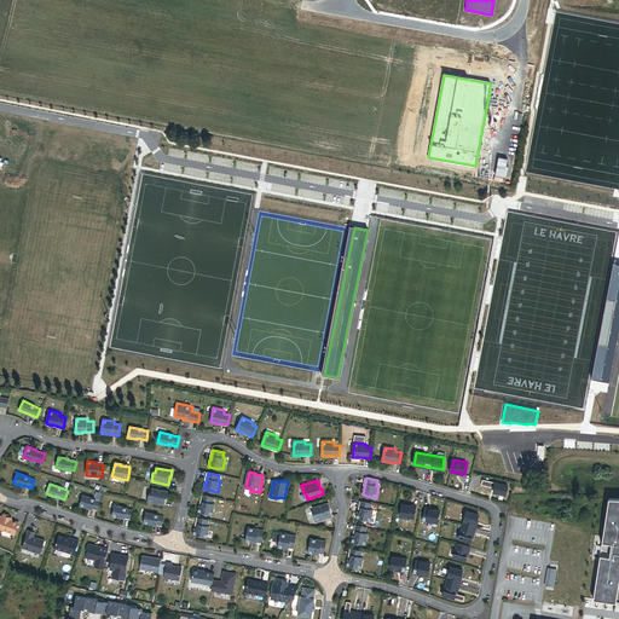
[(507,486),(496,484),(495,486),(495,489),(493,492),(505,495),(507,486)]
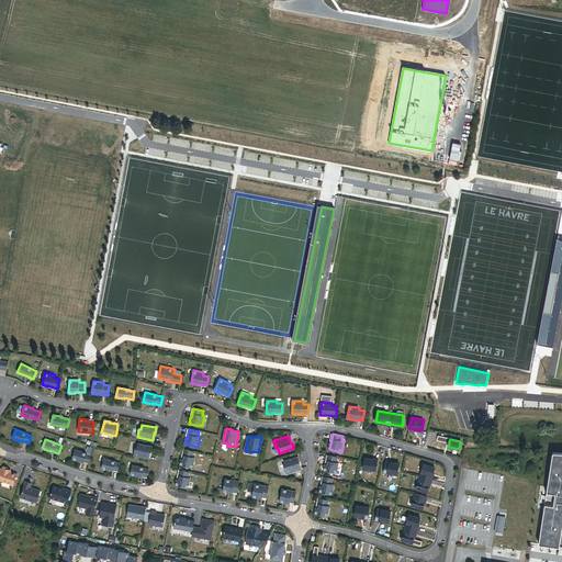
[(149,460),(150,453),(149,453),(150,452),(152,452),(153,447),(138,444),(137,449),(135,448),(133,456),(149,460)]
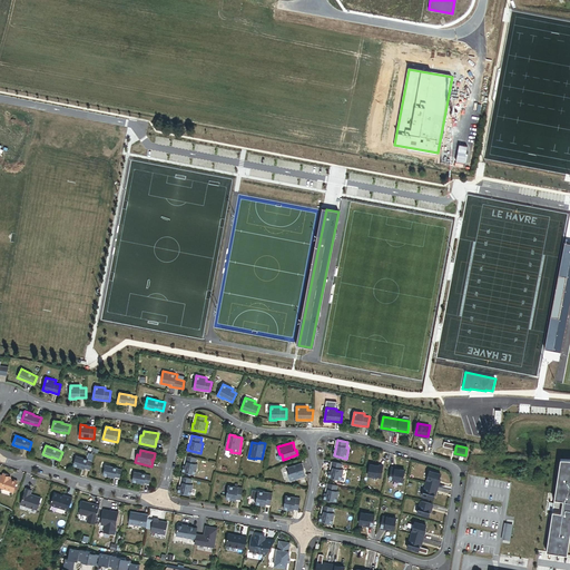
[(90,469),(92,461),(88,460),(88,459),(76,455),(74,464),(82,468),(82,467),(90,469)]
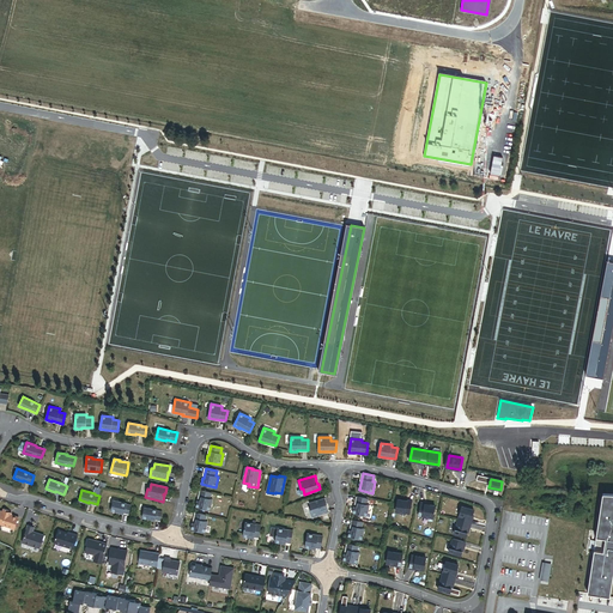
[(213,499),(210,498),(212,492),(201,490),(199,501),(198,501),(196,507),(210,510),(213,499)]
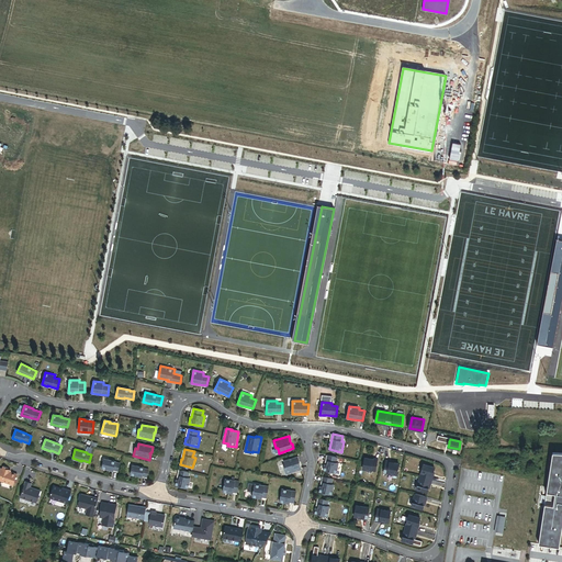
[(561,452),(553,452),(539,544),(560,548),(561,531),(561,452)]
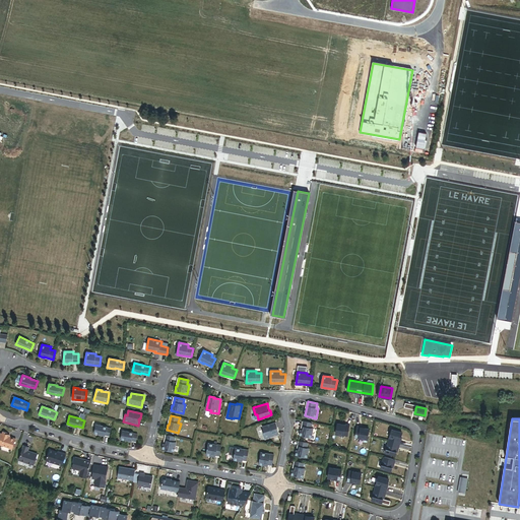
[(312,428),(313,423),(304,420),(302,430),(301,430),(300,435),(312,438),(314,429),(312,428)]
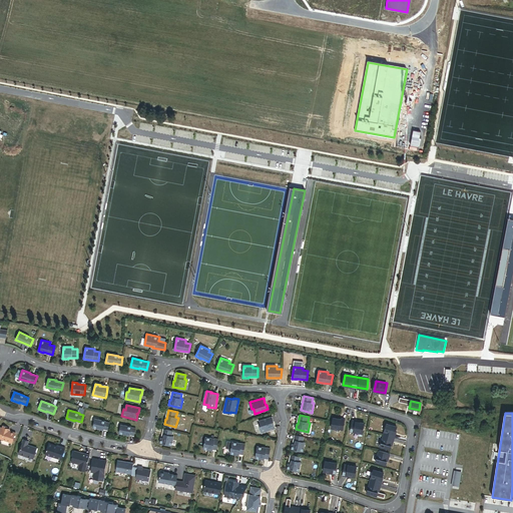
[(274,423),(273,422),(274,422),(273,417),(260,421),(261,425),(260,426),(262,433),(276,429),(274,423)]
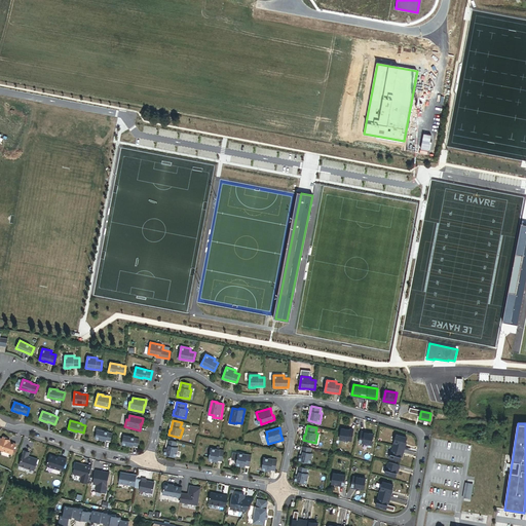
[(111,440),(113,433),(109,431),(109,430),(98,428),(96,437),(104,439),(111,440)]
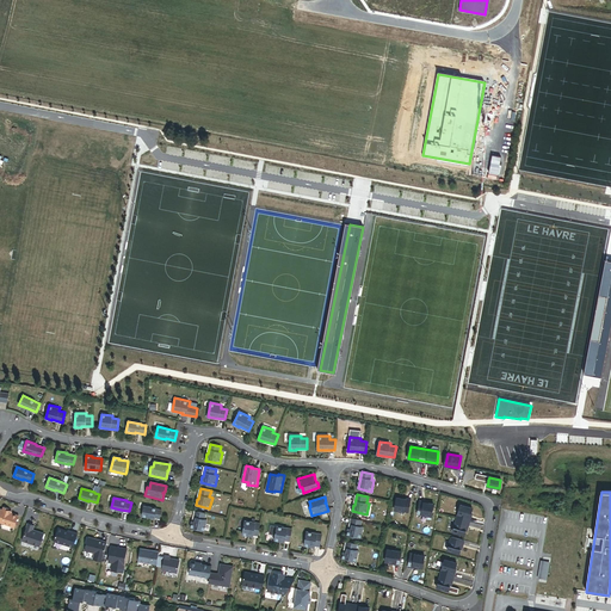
[(411,501),(397,499),(395,510),(409,512),(411,501)]
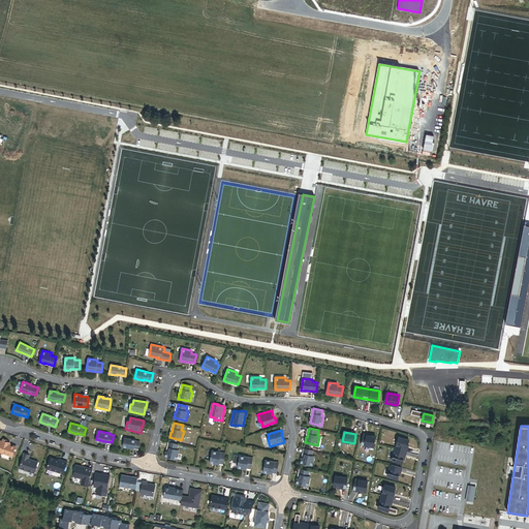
[(375,437),(364,435),(362,445),(374,447),(375,437)]
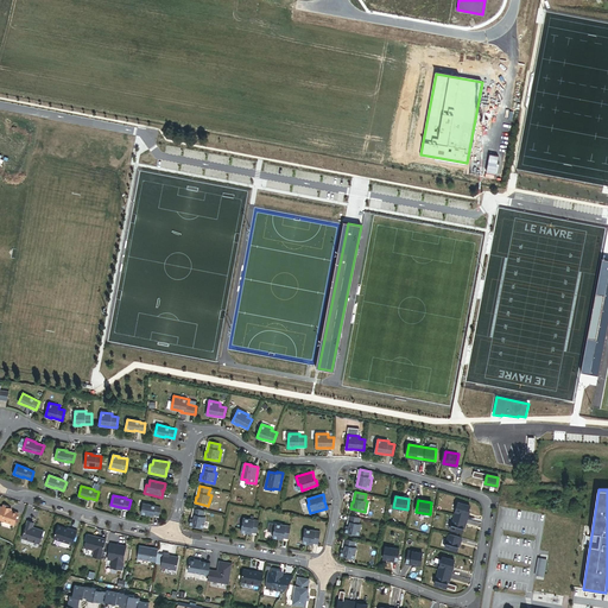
[(160,517),(162,507),(157,506),(144,502),(141,512),(151,514),(160,517)]
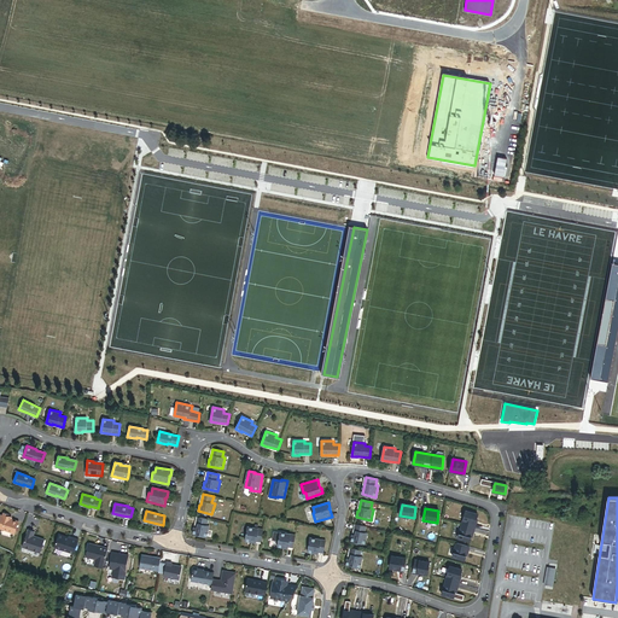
[(478,514),(466,511),(459,538),(471,541),(478,514)]
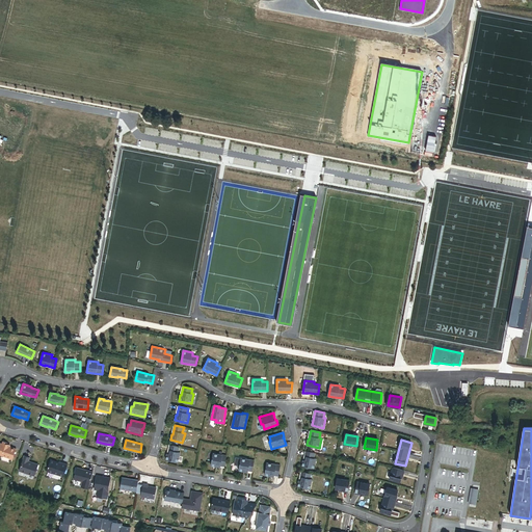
[(17,449),(9,447),(7,446),(7,444),(8,443),(3,442),(2,444),(0,443),(0,453),(3,454),(2,455),(14,459),(17,449)]
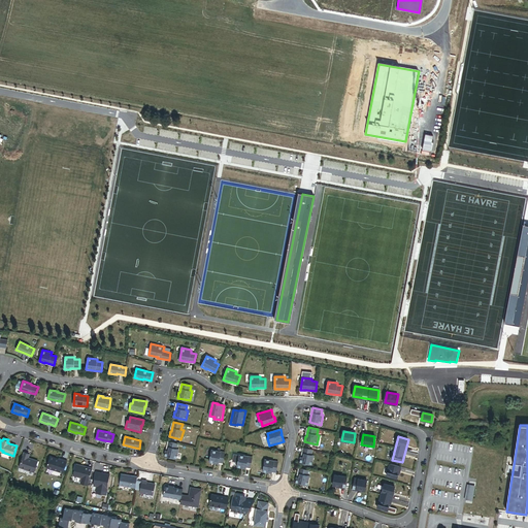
[(177,449),(178,443),(169,441),(167,451),(166,450),(165,456),(177,459),(179,449),(177,449)]
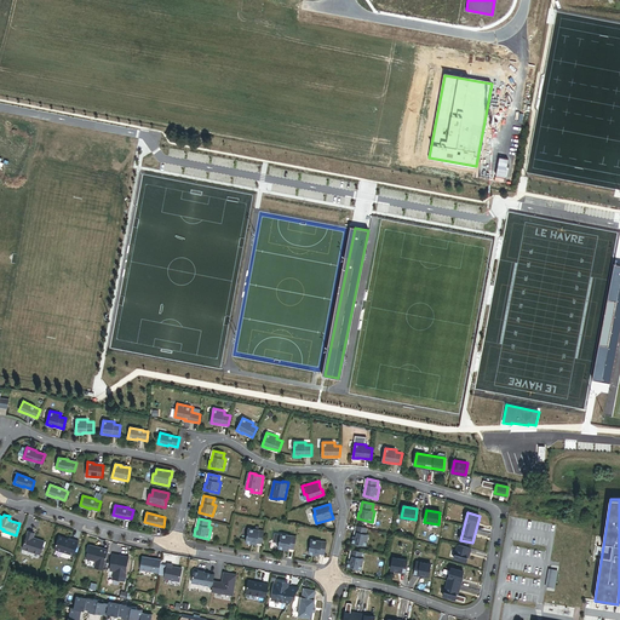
[(366,534),(367,528),(357,526),(355,537),(354,537),(352,543),(367,546),(369,534),(366,534)]
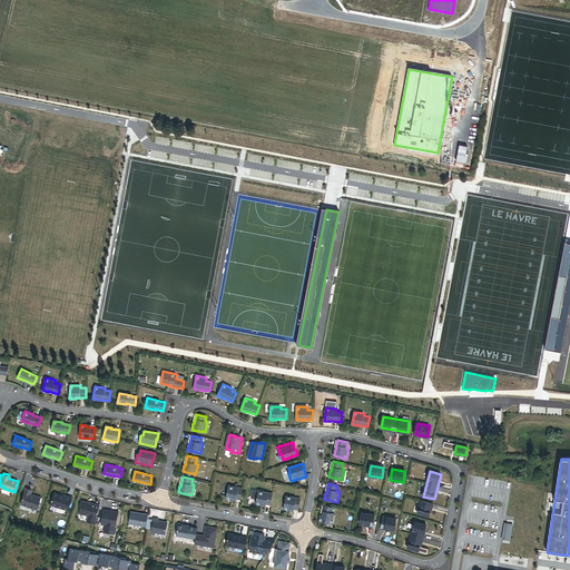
[(241,500),(243,489),(228,485),(226,499),(232,500),(232,499),(241,500)]
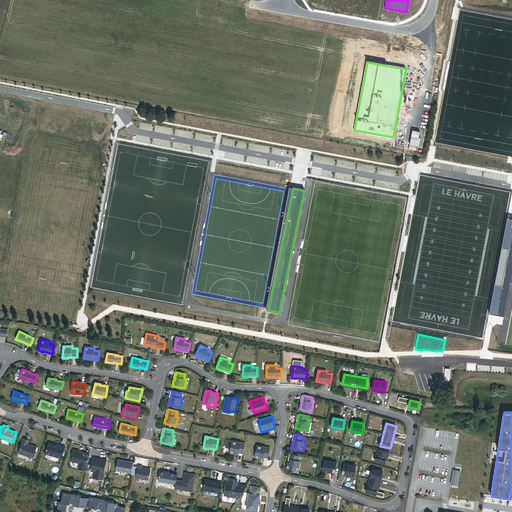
[(34,458),(37,447),(27,444),(29,440),(24,439),(23,441),(19,453),(34,458)]
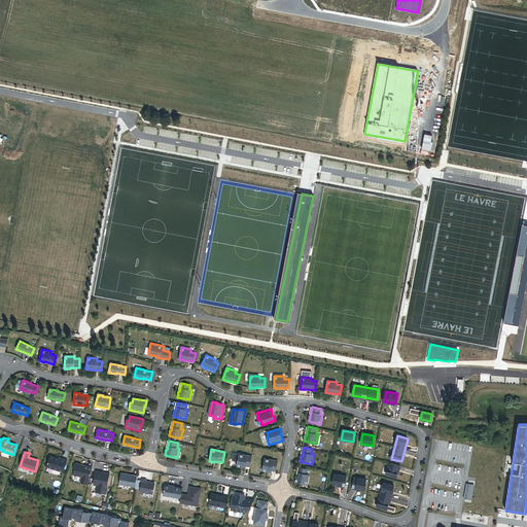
[(250,467),(252,456),(239,454),(237,466),(242,467),(242,466),(250,467)]
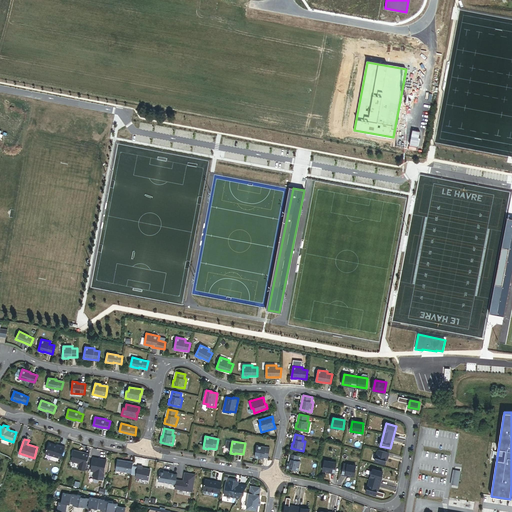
[(57,457),(61,446),(58,445),(57,447),(55,446),(55,445),(55,444),(54,444),(54,443),(49,442),(45,453),(57,457)]
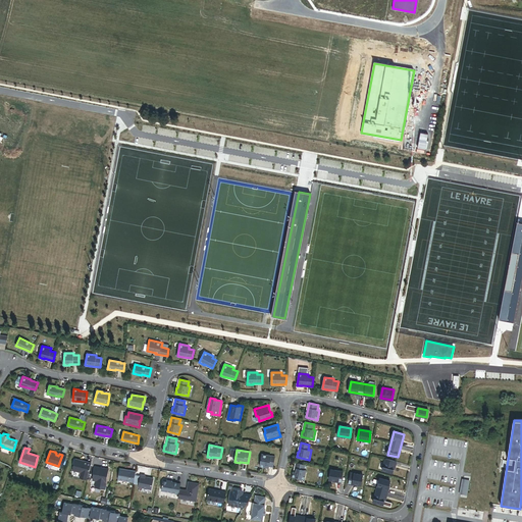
[(273,468),(275,458),(268,457),(268,456),(262,455),(260,466),(265,467),(265,466),(273,468)]
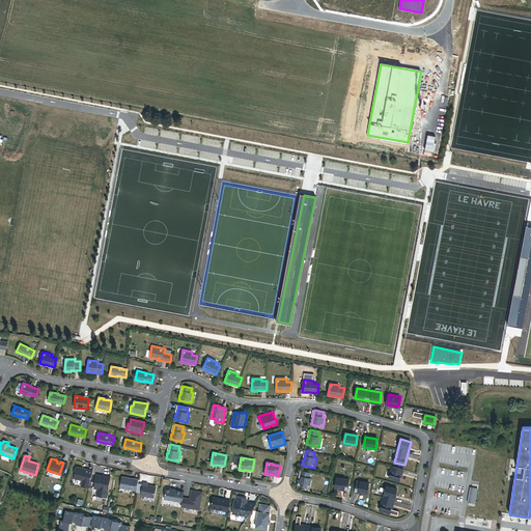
[(89,486),(93,471),(77,467),(75,476),(83,478),(82,484),(89,486)]
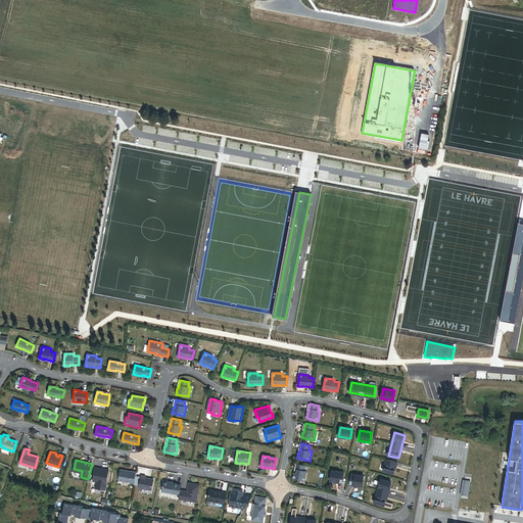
[(396,463),(386,460),(383,471),(393,474),(396,463)]
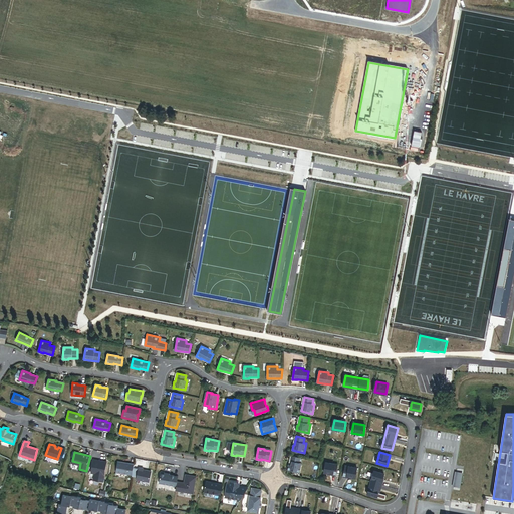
[(299,462),(300,458),(291,456),(290,464),(289,464),(288,470),(300,472),(301,463),(299,462)]
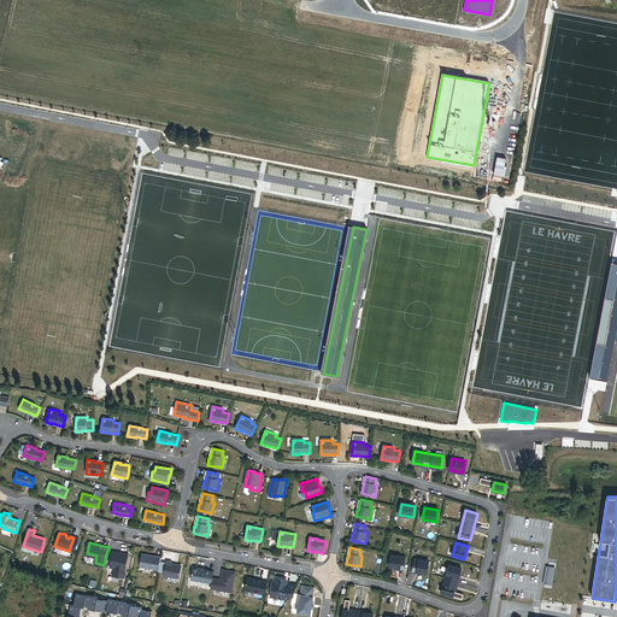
[(124,579),(129,554),(112,552),(110,568),(113,569),(112,576),(124,579)]
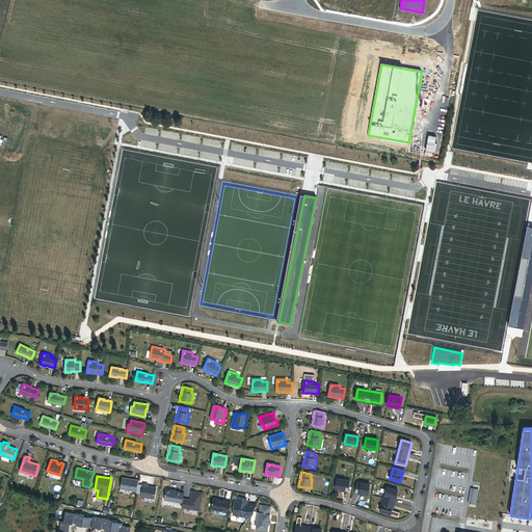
[(138,484),(138,480),(123,478),(121,488),(136,491),(138,484)]
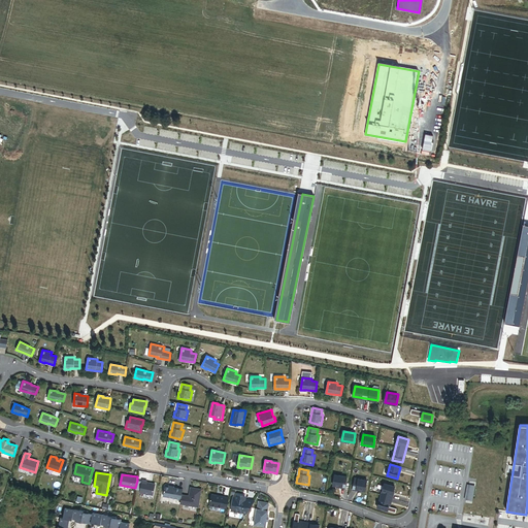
[(348,477),(335,475),(333,486),(345,488),(348,477)]
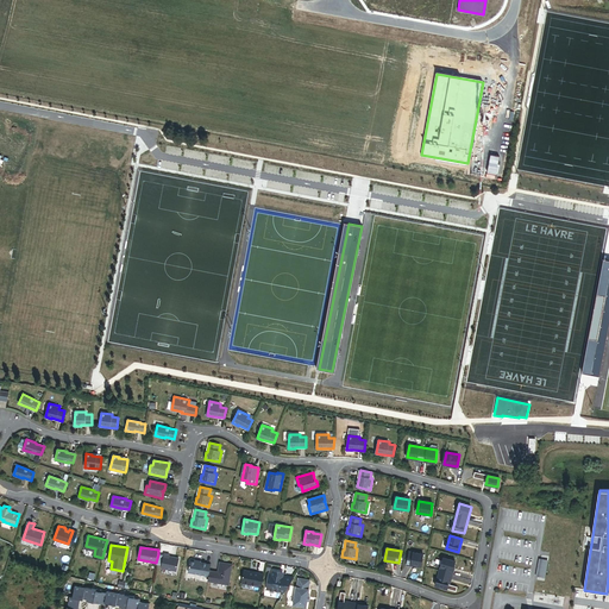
[(424,554),(409,552),(407,564),(421,566),(424,554)]
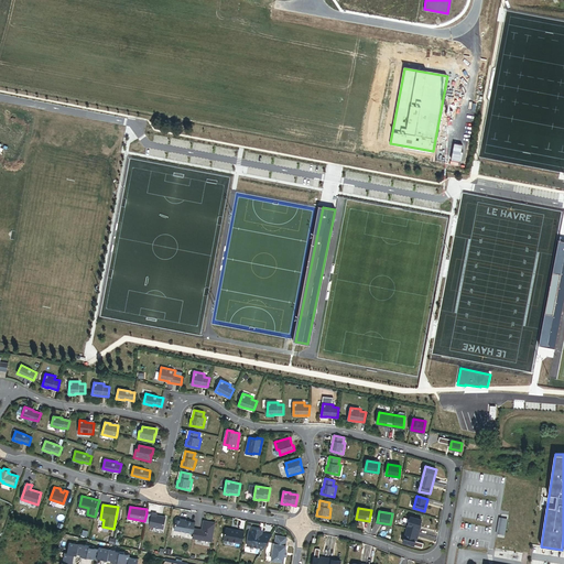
[(163,529),(165,518),(156,516),(156,514),(152,513),(152,514),(151,522),(150,527),(163,529)]
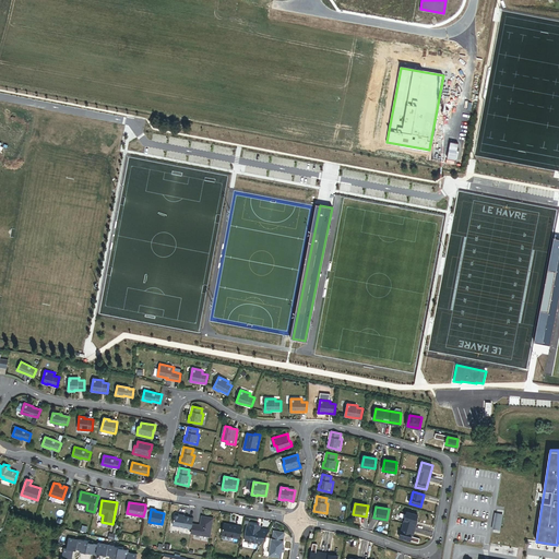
[(418,515),(407,512),(400,538),(418,543),(420,538),(412,536),(418,515)]
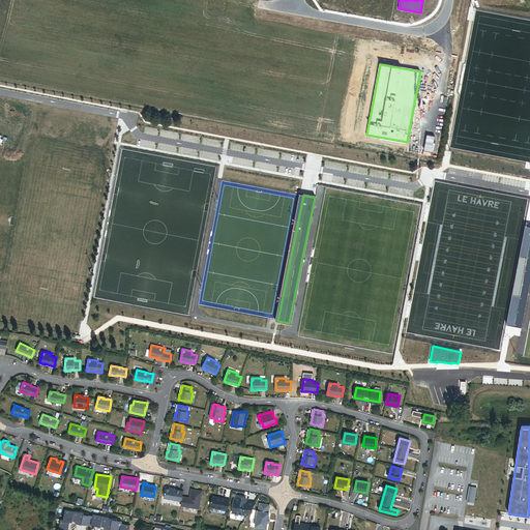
[(182,497),(183,492),(175,490),(171,489),(170,488),(167,488),(166,489),(164,498),(182,501),(182,497)]
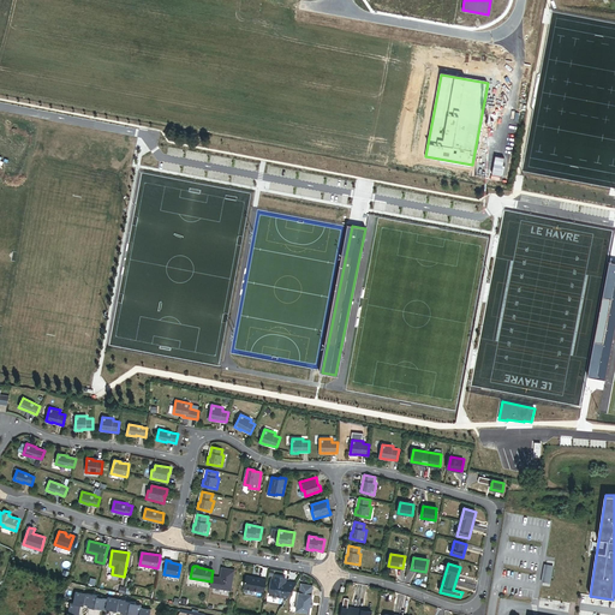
[(231,591),(234,571),(225,568),(222,579),(212,577),(212,581),(210,587),(231,591)]
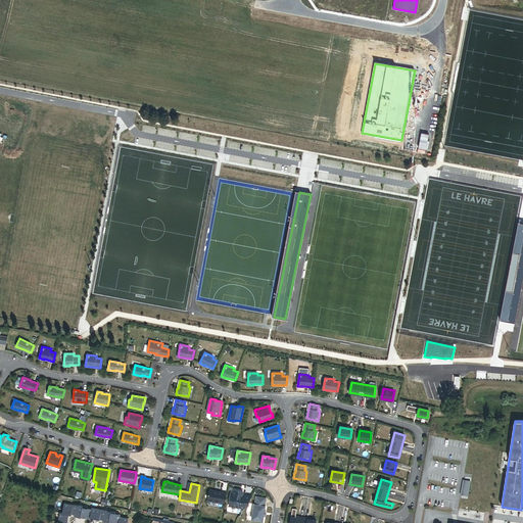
[(223,492),(209,490),(207,501),(225,504),(227,493),(223,492)]
